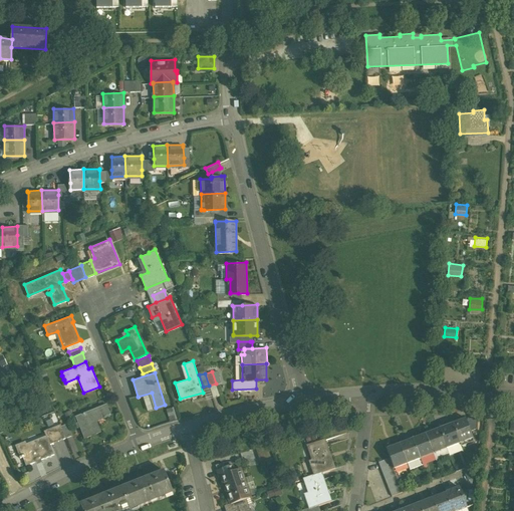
[(106,403),(75,416),(84,437),(100,431),(95,418),(109,412),(106,403)]
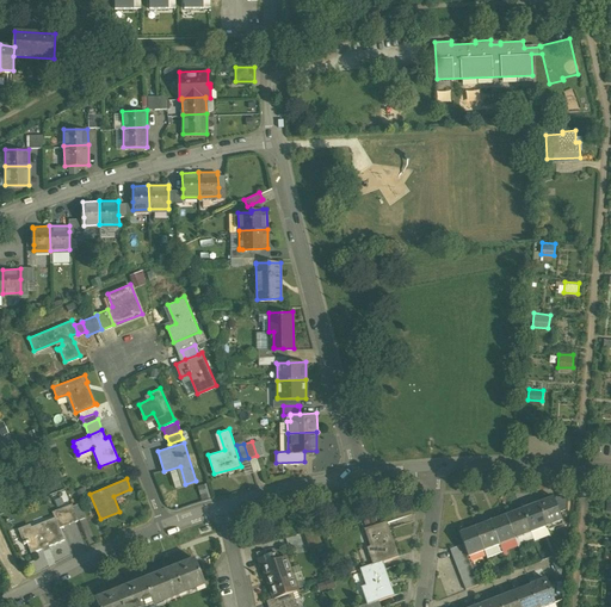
[(553,495),(537,501),(545,524),(562,518),(553,495)]
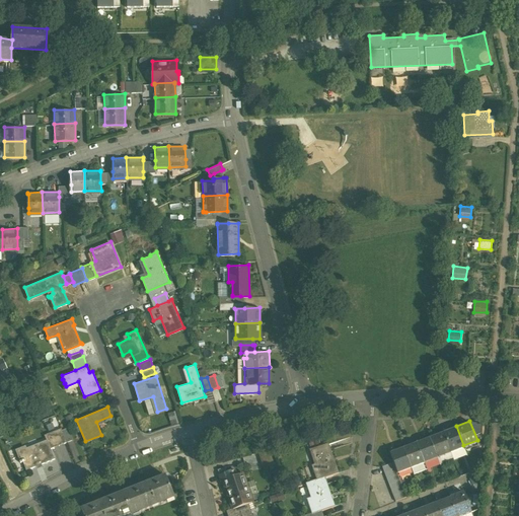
[(456,426),(443,431),(450,451),(463,445),(456,426)]
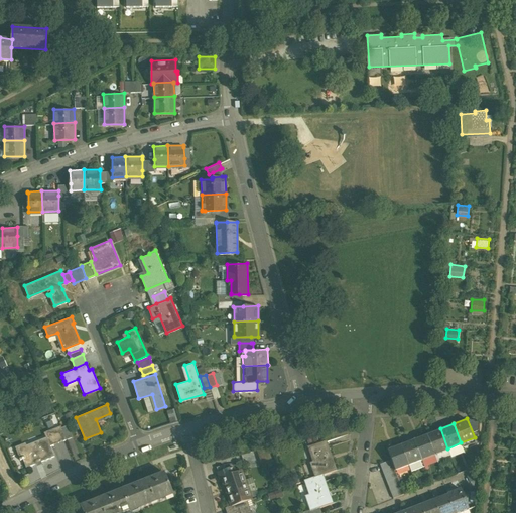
[(61,426),(66,438),(72,435),(67,424),(61,426)]
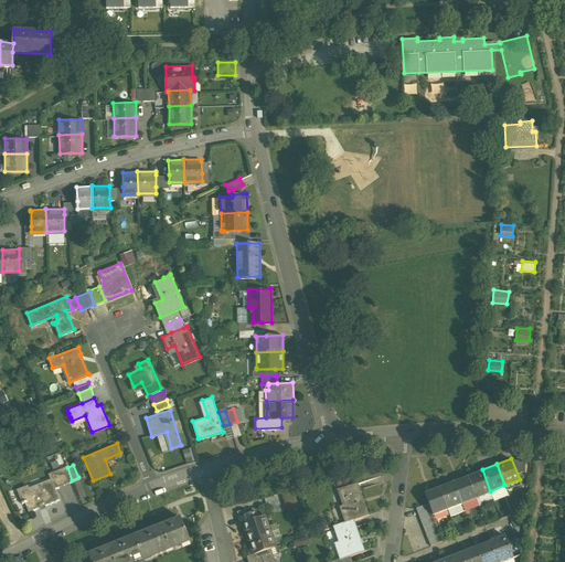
[(66,466),(49,473),(51,478),(51,477),(55,487),(72,480),(67,467),(66,466)]
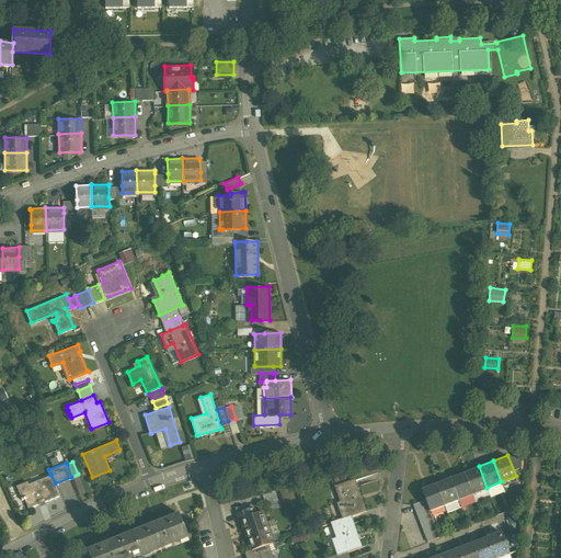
[(479,466),(465,471),(472,493),(487,488),(479,466)]
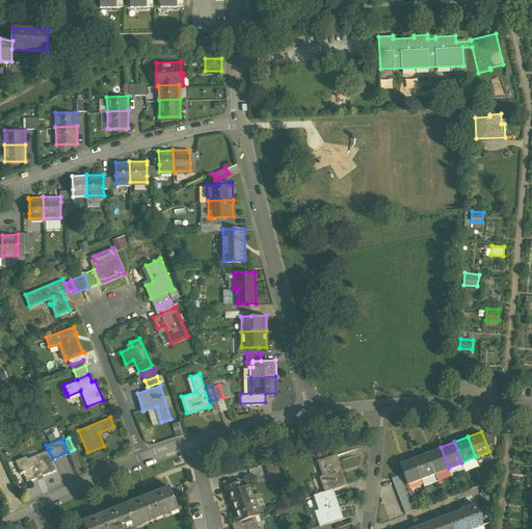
[(441,447),(427,452),(434,473),(448,468),(441,447)]
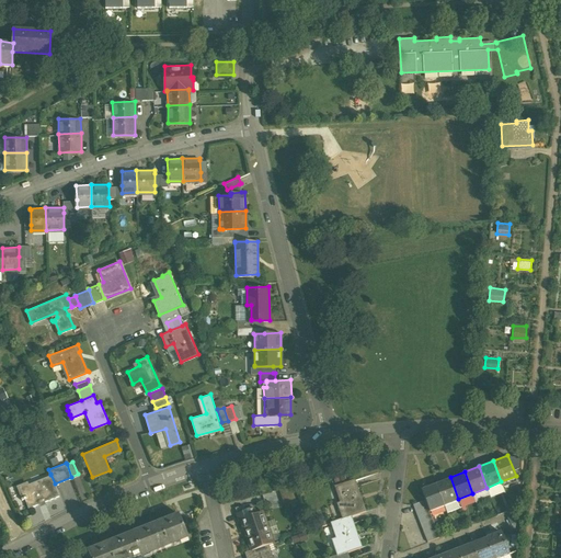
[(50,475),(20,486),(29,507),(59,494),(55,484),(50,474),(50,475)]
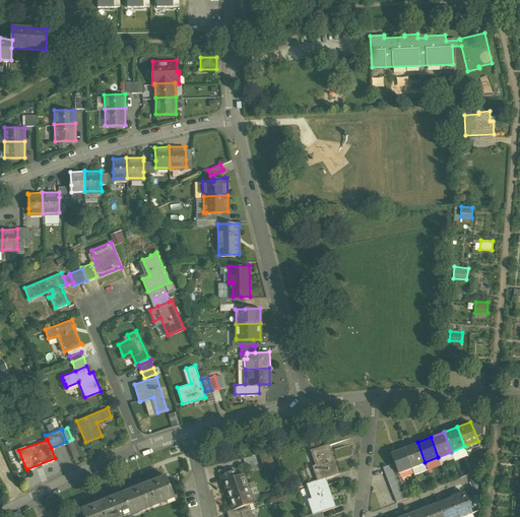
[(417,442),(403,447),(411,467),(425,462),(417,442)]
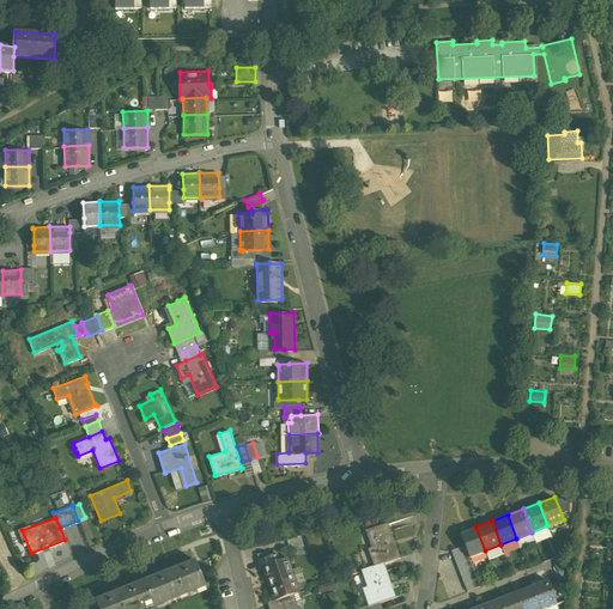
[(400,555),(388,522),(365,529),(377,564),(383,561),(400,555)]
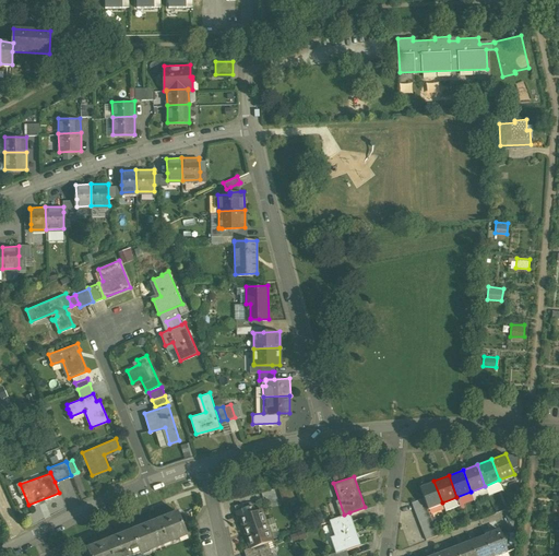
[(433,481),(419,486),(424,496),(426,503),(428,508),(442,503),(433,481)]
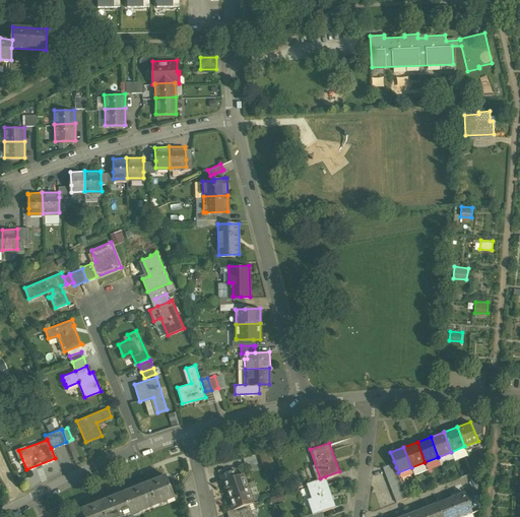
[(394,461),(382,465),(385,471),(396,467),(394,461)]
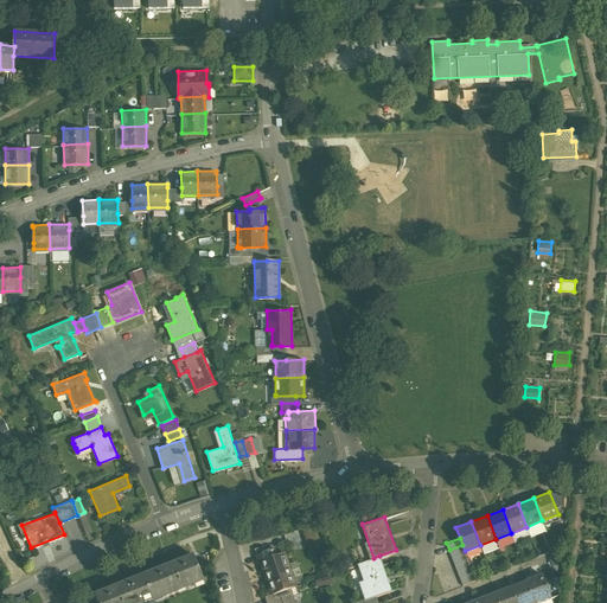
[(462,545),(449,550),(452,557),(465,552),(465,551),(462,545)]
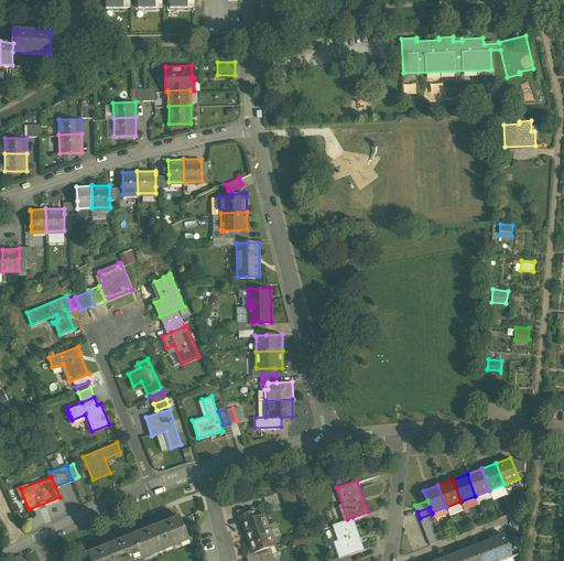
[(247,511),(238,515),(240,521),(242,520),(255,516),(252,509),(247,511)]
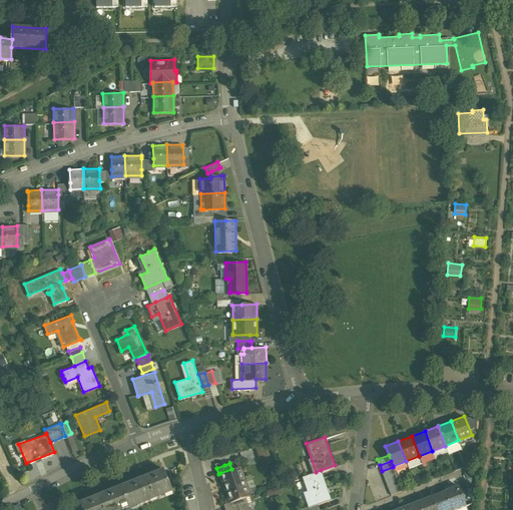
[(231,469),(220,473),(230,501),(243,496),(248,494),(239,466),(231,469)]
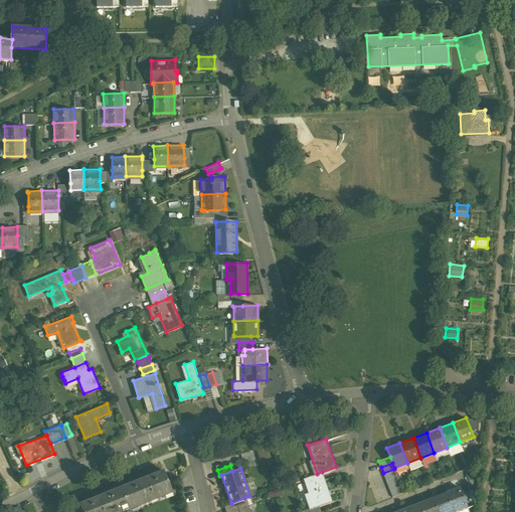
[(394,469),(383,473),(385,478),(396,474),(394,469)]
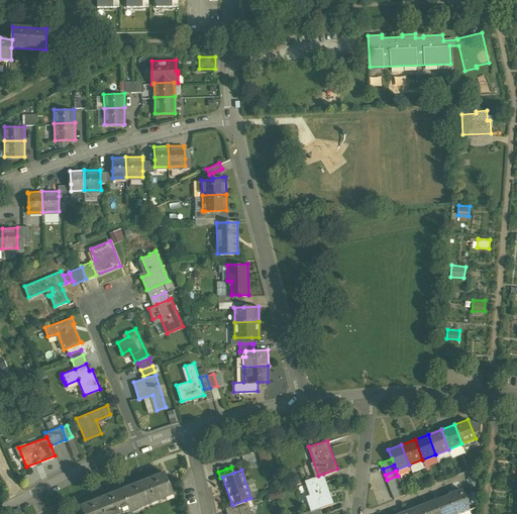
[(165,472),(122,489),(131,511),(174,494),(165,472)]
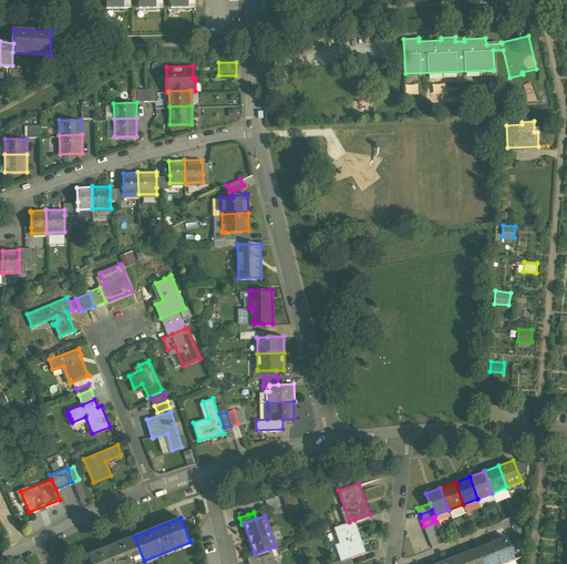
[(349,522),(333,526),(340,543),(337,543),(342,559),(351,556),(366,551),(354,520),(349,522)]
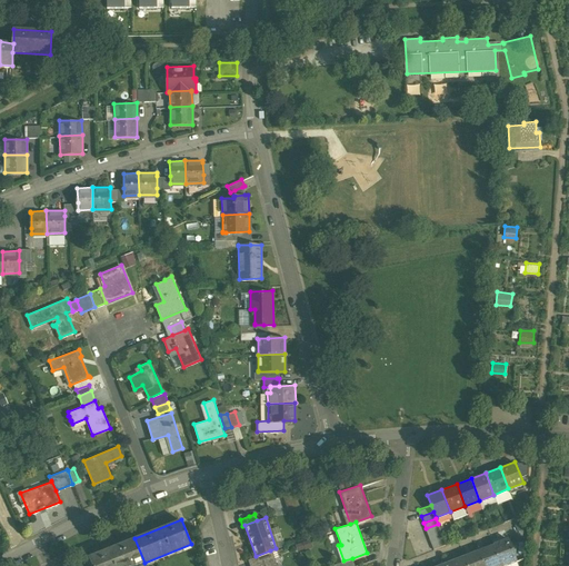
[(438,524),(426,528),(428,535),(440,530),(438,524)]
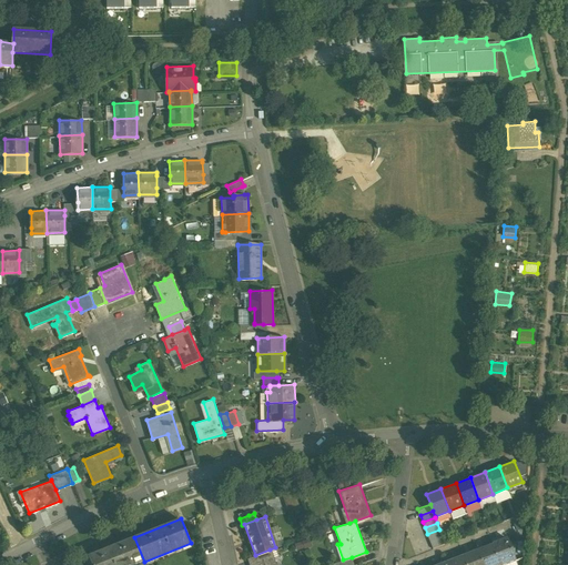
[(439,530),(427,534),(429,541),(443,535),(439,530)]
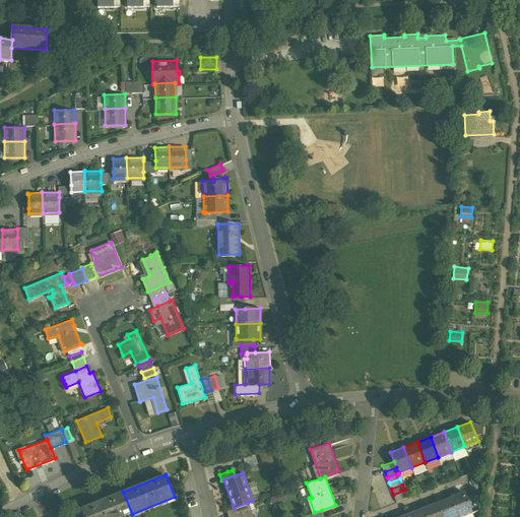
[(405,490),(393,495),(396,500),(407,496),(405,490)]
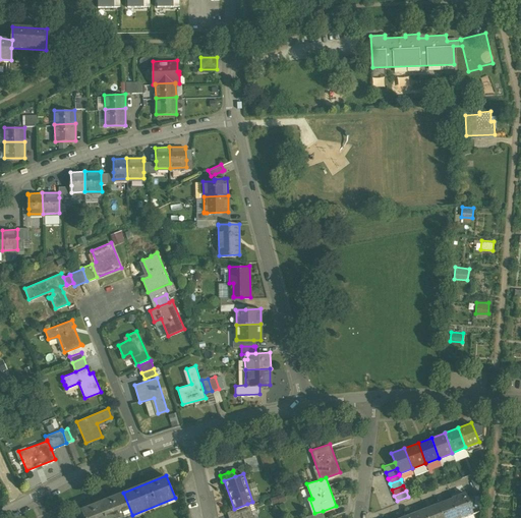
[(271,494),(272,501),(285,499),(284,492),(271,494)]
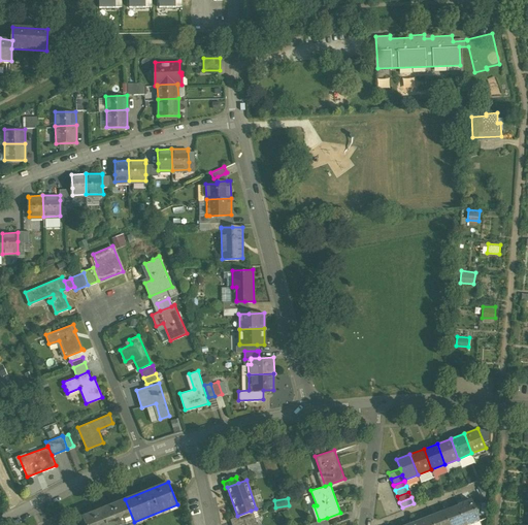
[(471,498),(457,504),(465,524),(479,519),(471,498)]
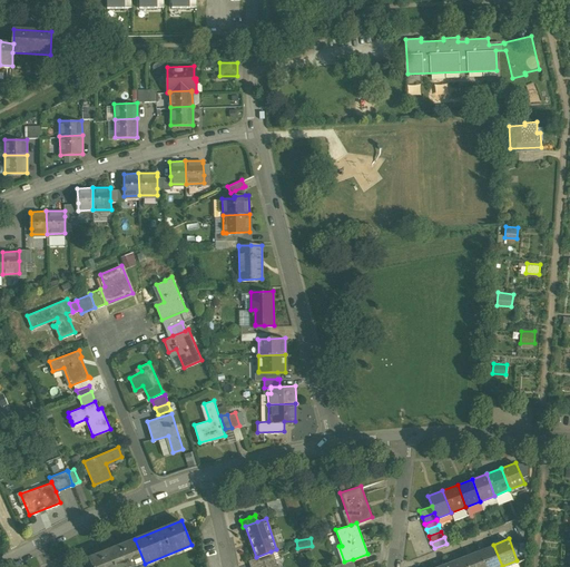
[(135,539),(89,558),(92,566),(137,566),(145,564),(135,539)]
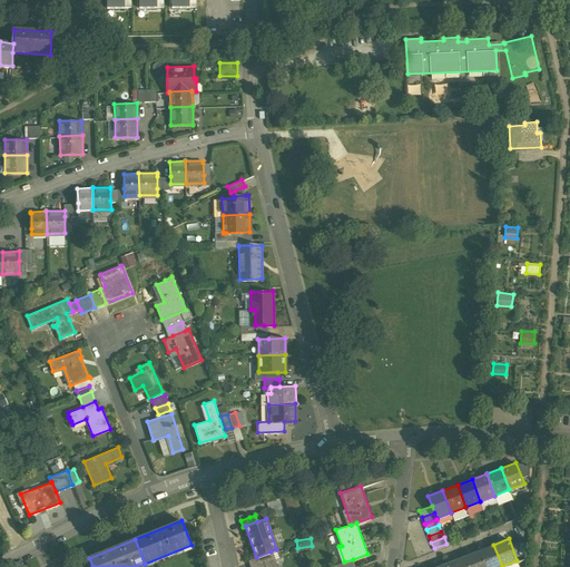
[(493,545),(479,550),(485,566),(499,566),(502,566),(493,545)]
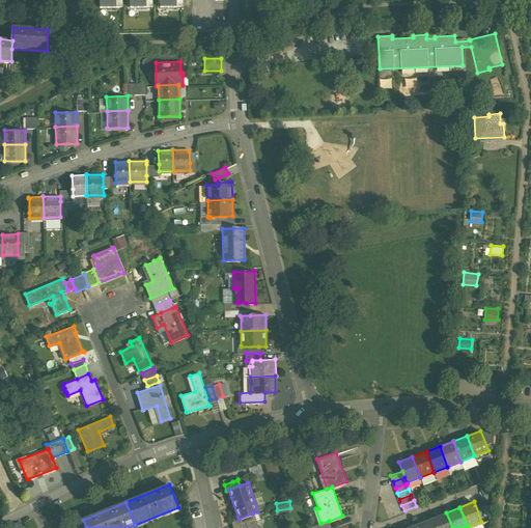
[(452,527),(446,512),(432,518),(437,527),(452,527)]
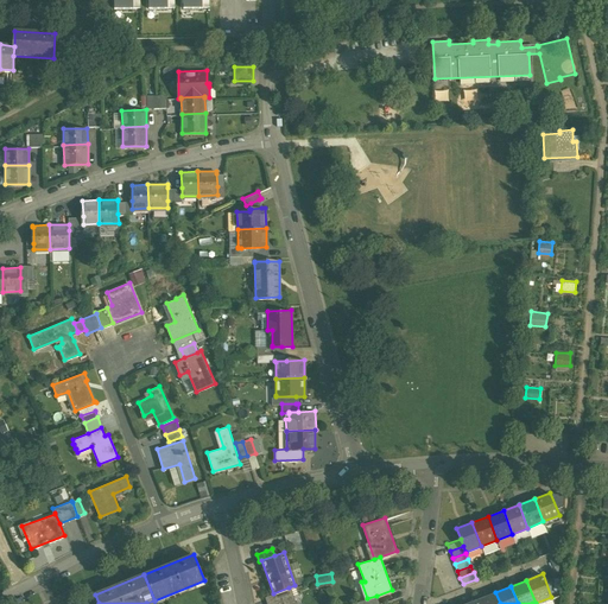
[(291,603),(293,603),(289,587),(273,593),(266,596),(268,603),(291,603)]
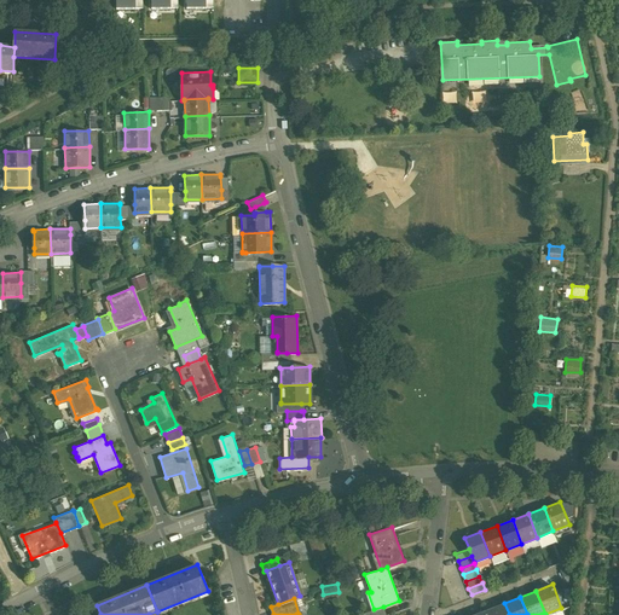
[(509,614),(504,603),(489,609),(491,614),(509,614)]
